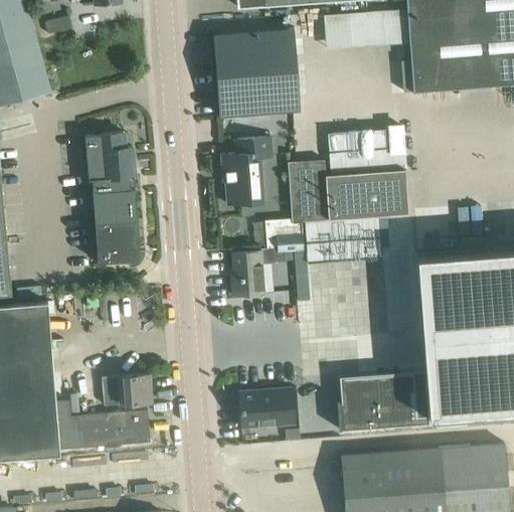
[(0,0),(0,107),(50,94),(24,0),(0,0)]
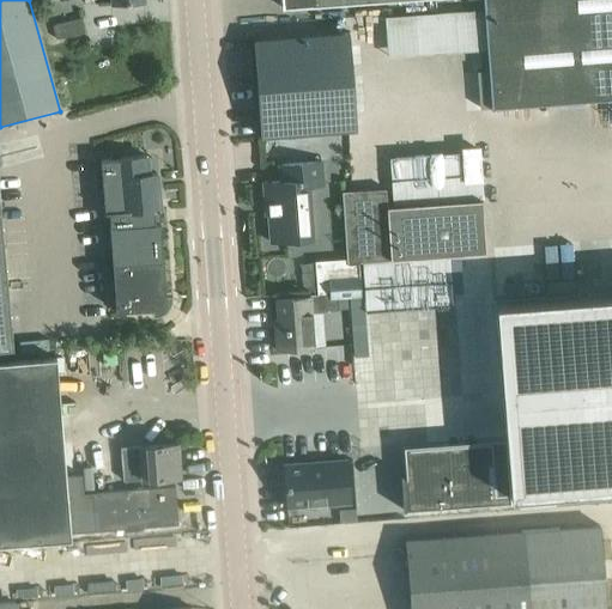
[(282,0),(283,12),(311,10),(429,0),(282,0)]
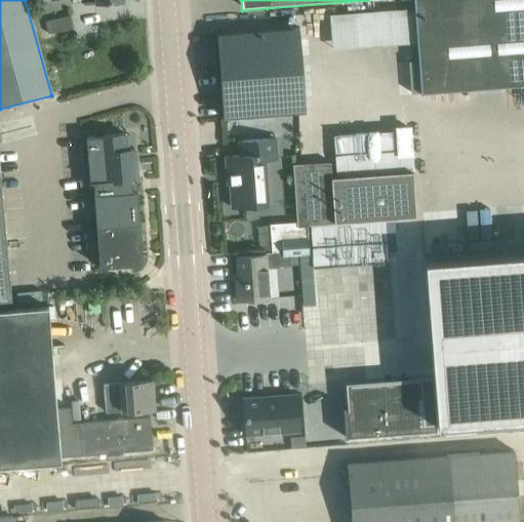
[(523,0),(413,0),(421,94),(523,85),(523,0)]
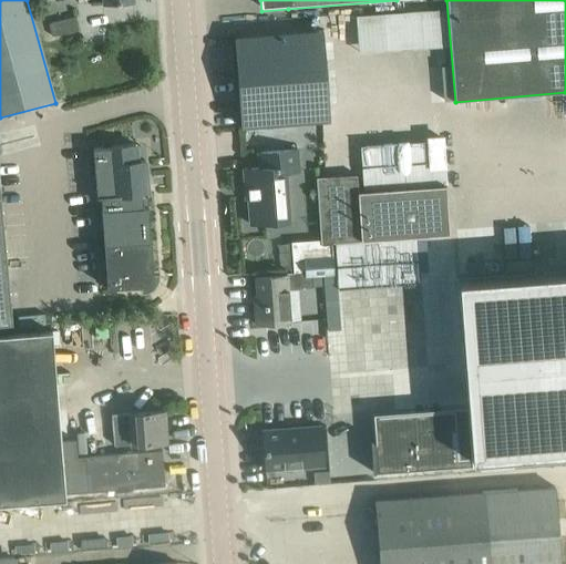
[(80,32),(76,20),(50,27),(53,39),(80,32)]
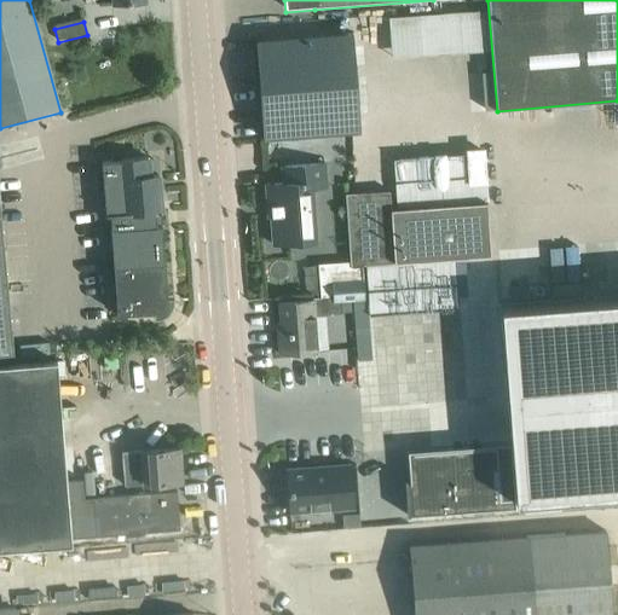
[(353,36),(256,42),(263,140),(361,133),(353,36)]
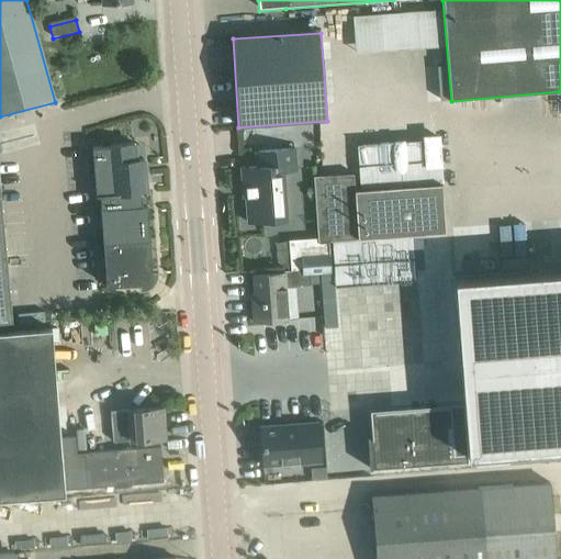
[(136,161),(135,145),(92,148),(94,166),(97,197),(100,197),(103,244),(107,288),(139,286),(139,291),(145,290),(149,288),(153,284),(155,281),(157,277),(157,271),(152,271),(149,241),(147,207),(143,207),(142,193),(146,192),(144,161),(136,161)]
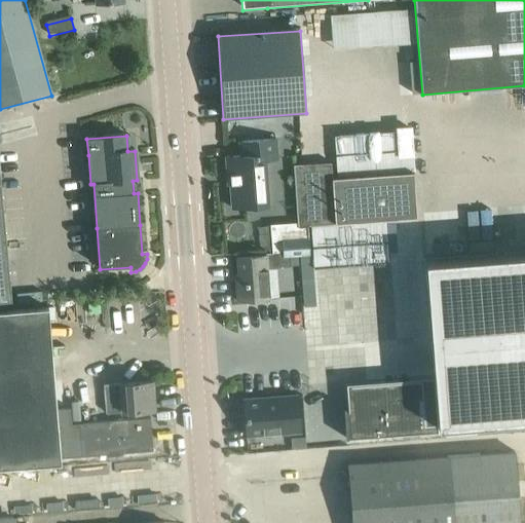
[(276,141),(240,144),(241,157),(227,158),(228,177),(231,177),(233,210),(269,208),(266,161),(277,160),(276,141)]
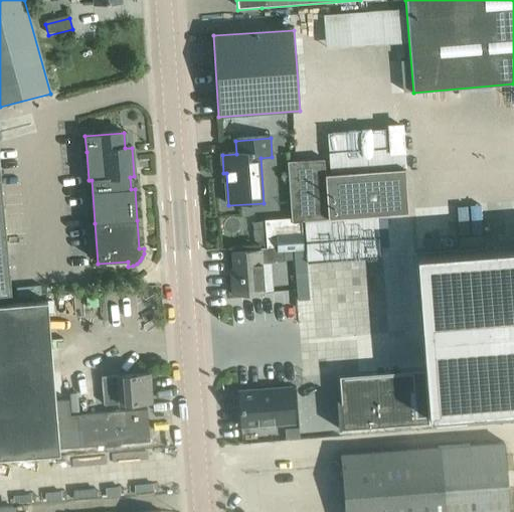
[(408,210),(405,170),(325,176),(324,161),(290,164),(294,222),(294,223),(300,222),(307,222),(328,220),(352,218),(408,214),(408,210)]
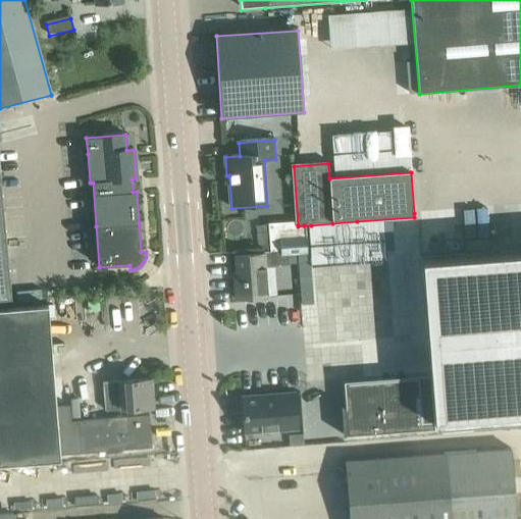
[(0,299),(11,299),(7,252),(3,213),(0,175),(0,299)]
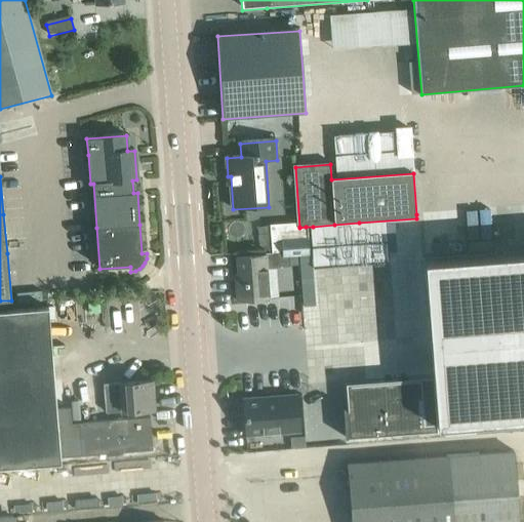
[(274,229),(276,254),(278,254),(278,255),(283,255),(283,258),(288,258),(308,256),(306,227),(299,228),(299,227),(298,228),(274,229)]
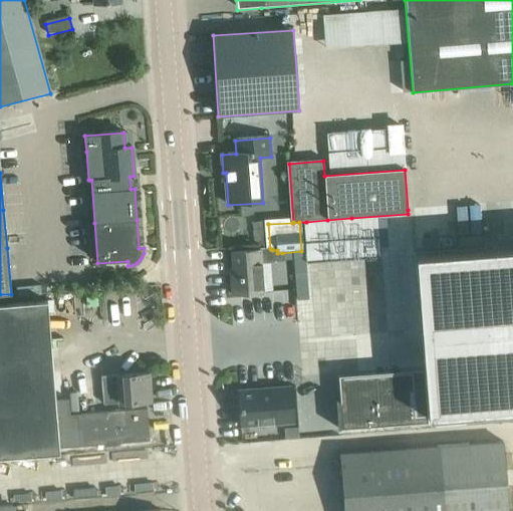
[(336,404),(338,430),(428,423),(428,418),(512,411),(512,247),(415,255),(423,368),(338,375),(340,403),(336,404)]
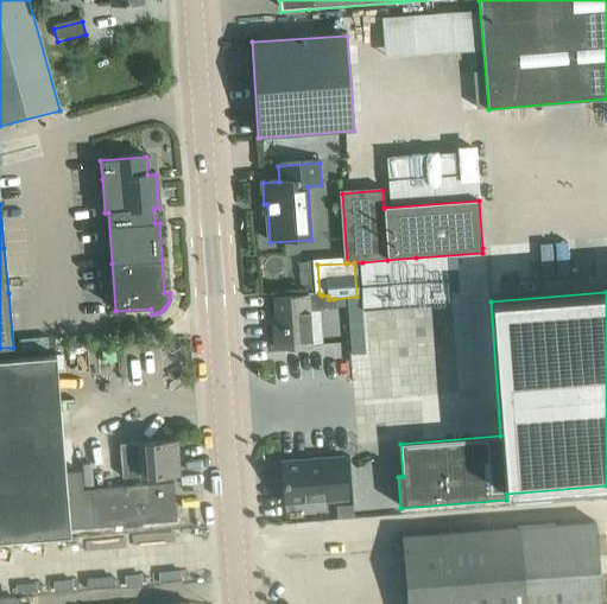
[(328,299),(328,296),(322,296),(322,294),(320,294),(309,294),(309,297),(274,300),(277,329),(273,329),(274,350),(293,349),(295,367),(324,364),(321,312),(323,312),(323,310),(335,309),(334,299),(328,299)]
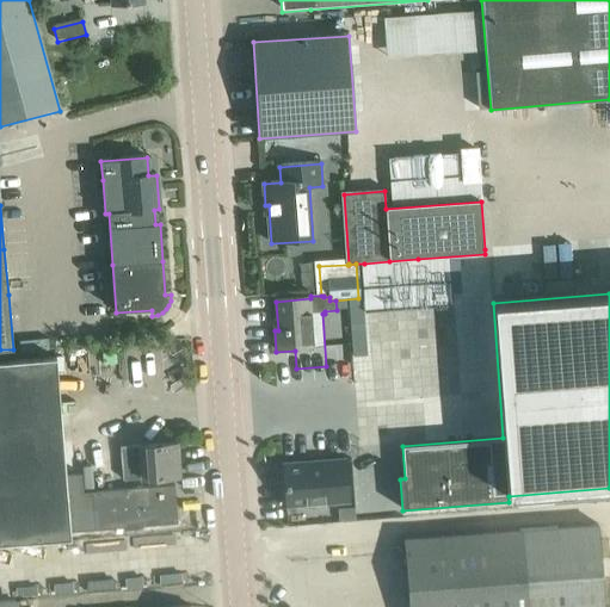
[(0,545),(69,540),(72,539),(71,533),(67,477),(57,358),(0,361),(0,545)]
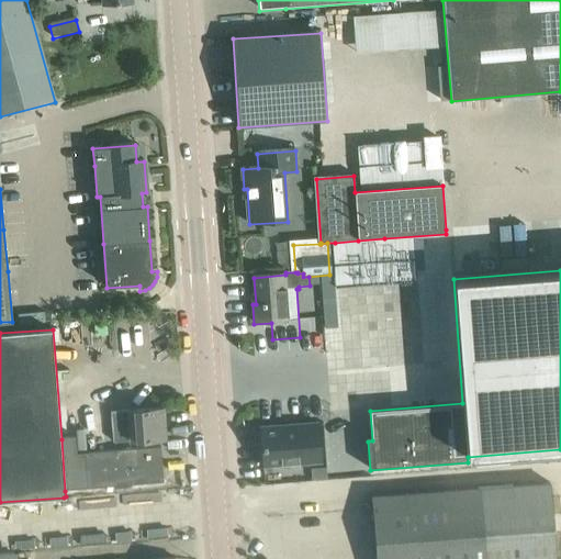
[(318,424),(261,428),(264,450),(265,450),(267,468),(321,464),(318,424)]
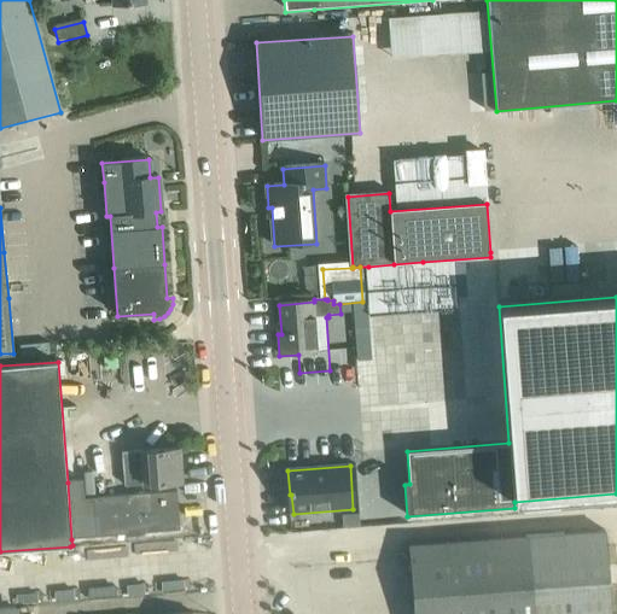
[(83,481),(68,483),(71,539),(126,536),(126,538),(145,537),(144,534),(180,531),(178,492),(85,500),(83,481)]
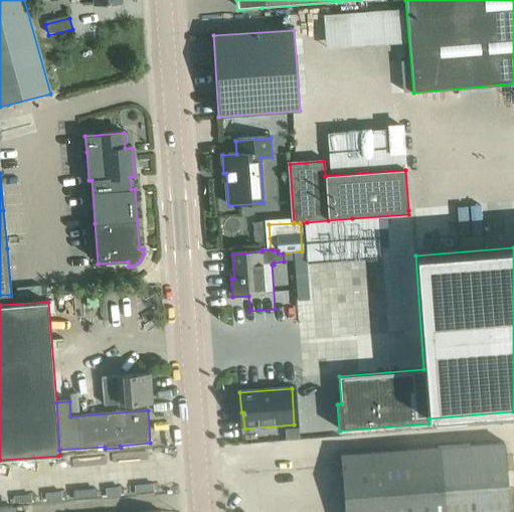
[(300,441),(299,430),(285,431),(286,442),(300,441)]
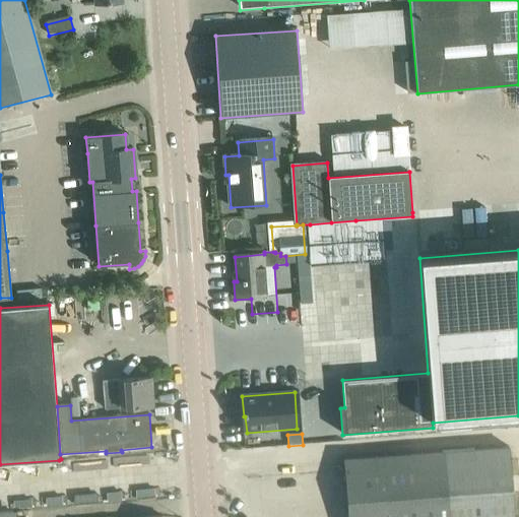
[(514,516),(509,448),(344,460),(348,516),(514,516)]
